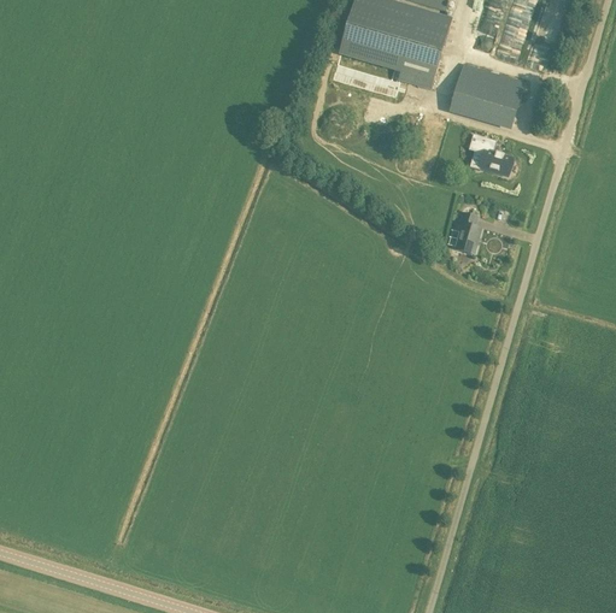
[(430,89),(450,18),(386,0),(353,0),(339,49),(400,68),(398,80),(430,89)]
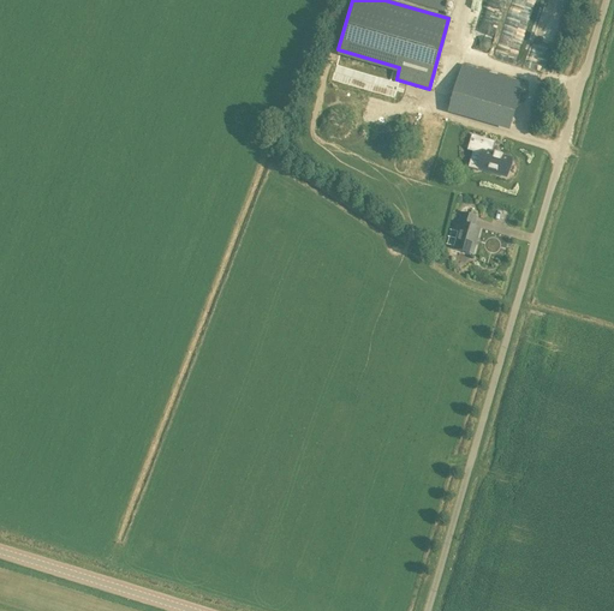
[(492,48),(498,29),(478,23),(474,42),(492,48)]
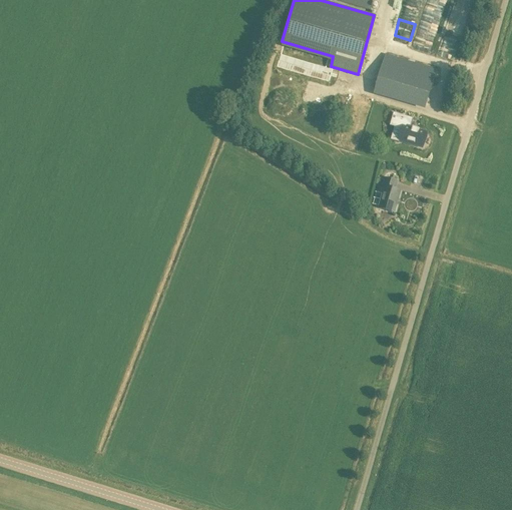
[(427,99),(436,67),(384,53),(375,85),(427,99)]
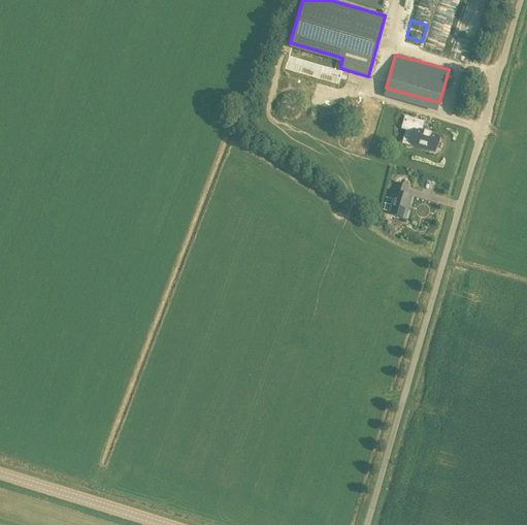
[(404,113),(400,127),(412,130),(408,141),(434,150),(438,133),(421,128),(424,120),(404,113)]
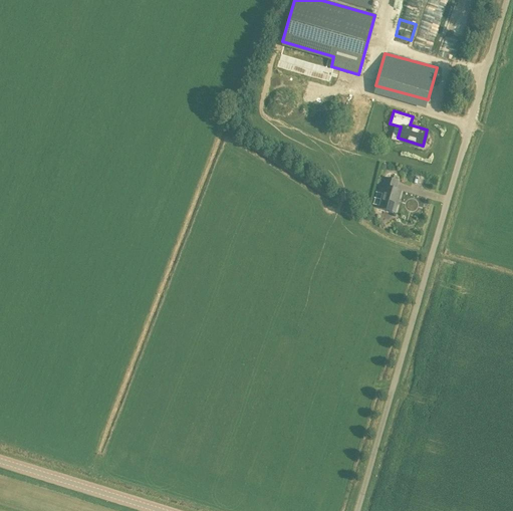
[(395,211),(401,189),(395,188),(397,180),(383,176),(381,185),(385,186),(378,207),(395,211)]
